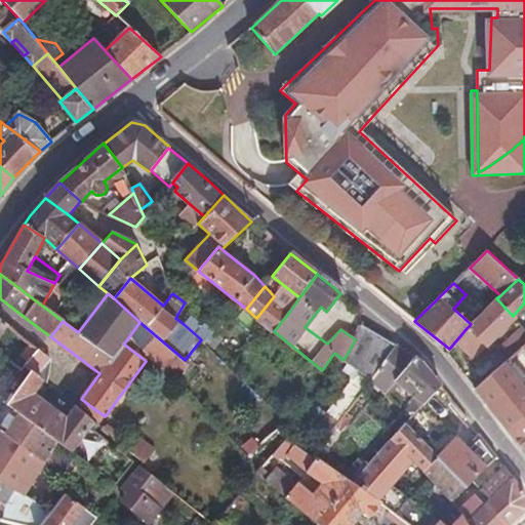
[(273,297),(256,318),(274,331),(289,312),(273,297)]
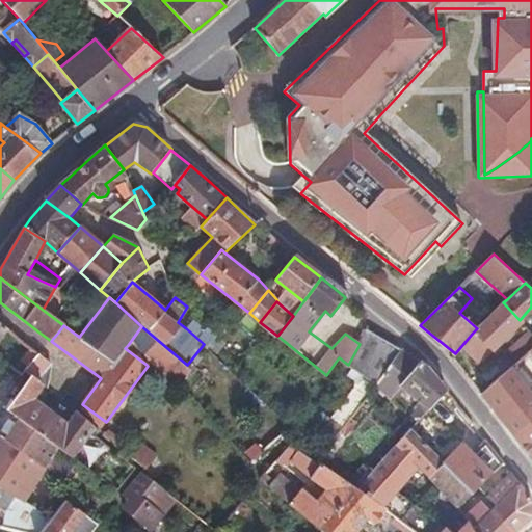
[(520,320),(503,302),(477,328),(473,333),(491,349),(520,320)]
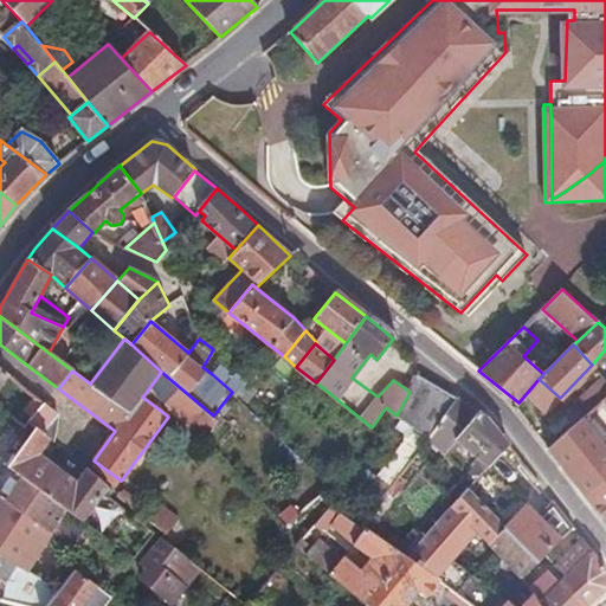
[(220,363),(212,374),(232,392),(236,395),(245,382),(220,363)]
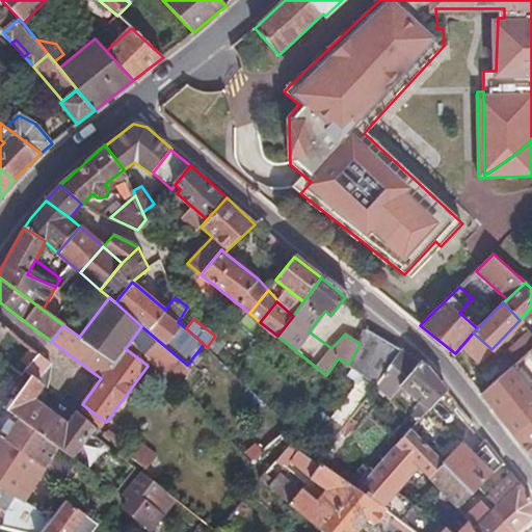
[(187,365),(141,326),(128,345),(125,348),(147,365),(149,362),(178,386),(179,384),(191,368),(187,365)]
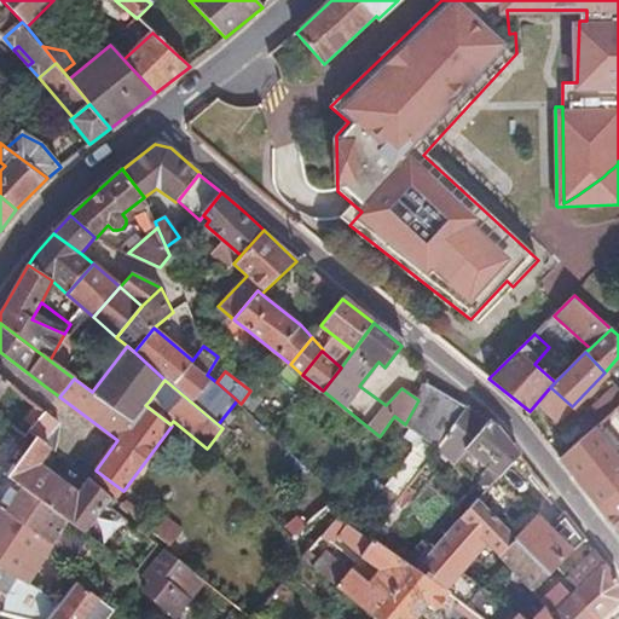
[(601,422),(618,405),(618,386),(615,383),(589,409),(601,422)]
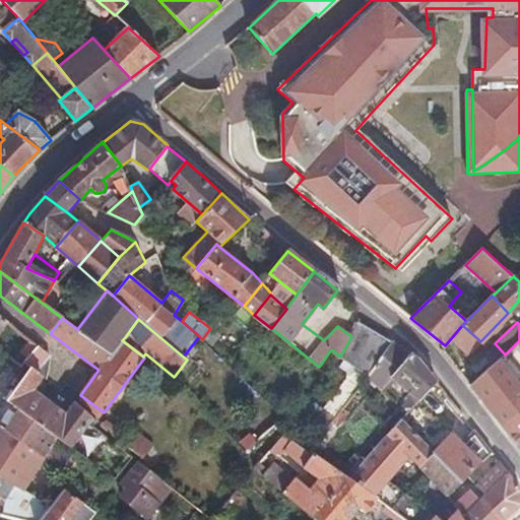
[(351,336),(340,356),(367,376),(392,341),(359,324),(351,336)]
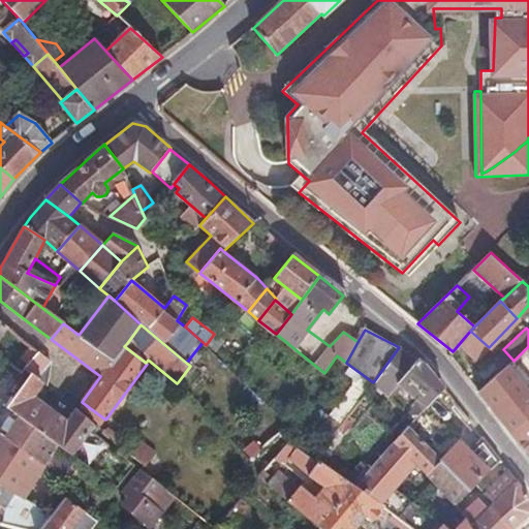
[(0,354),(14,337),(7,331),(0,339),(0,354)]
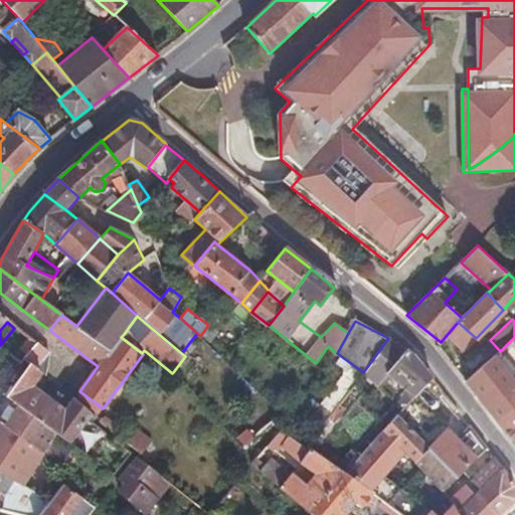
[(31,364),(43,373),(46,375),(50,352),(23,335),(12,349),(31,364)]
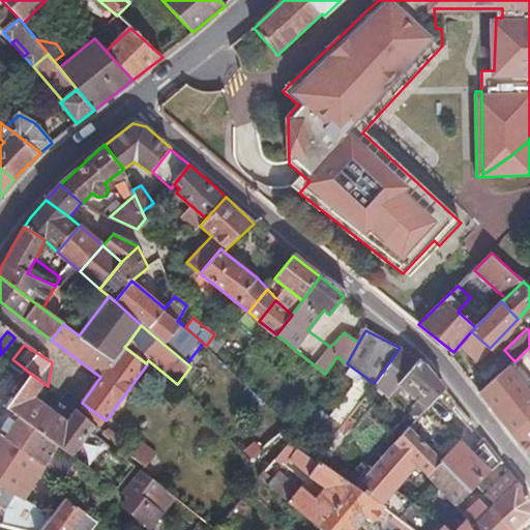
[(529,347),(514,361),(479,393),(518,441),(529,429),(529,392),(526,388),(529,384),(529,347)]
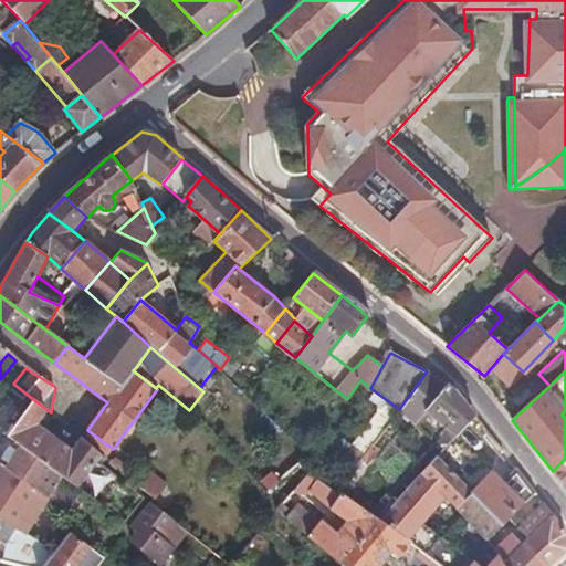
[(427,371),(399,409),(398,410),(416,423),(425,411),(454,437),(474,415),(451,385),(427,371)]
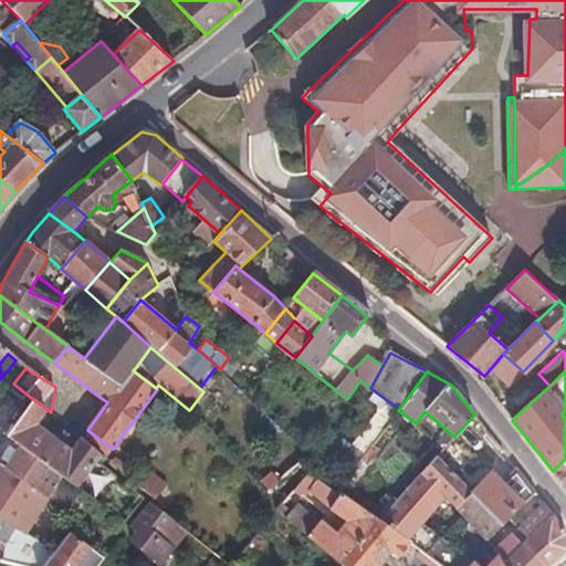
[(18,422),(34,400),(13,384),(9,388),(13,392),(0,410),(18,422)]
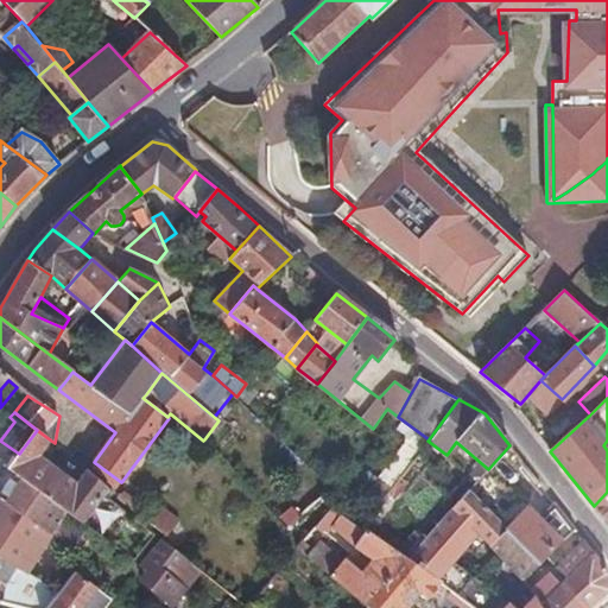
[(83,524),(111,489),(87,469),(78,481),(42,455),(51,441),(37,430),(19,454),(8,468),(69,513),(83,524)]
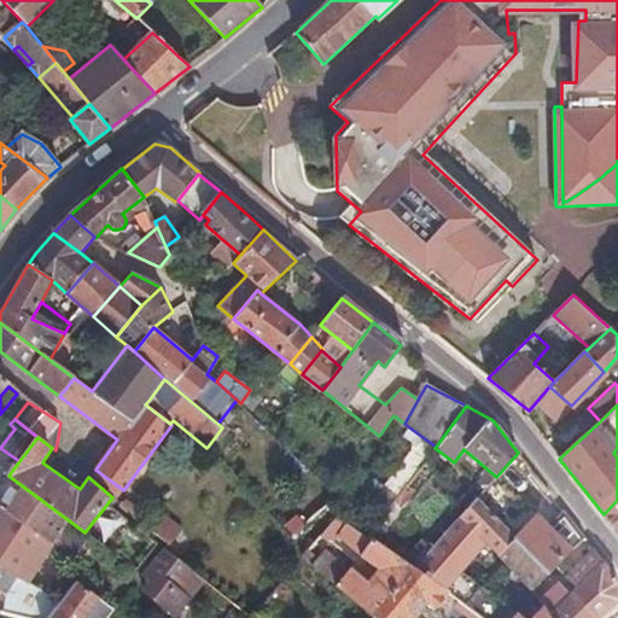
[(0,509),(52,546),(70,522),(9,476),(19,461),(0,448),(0,447),(0,509)]
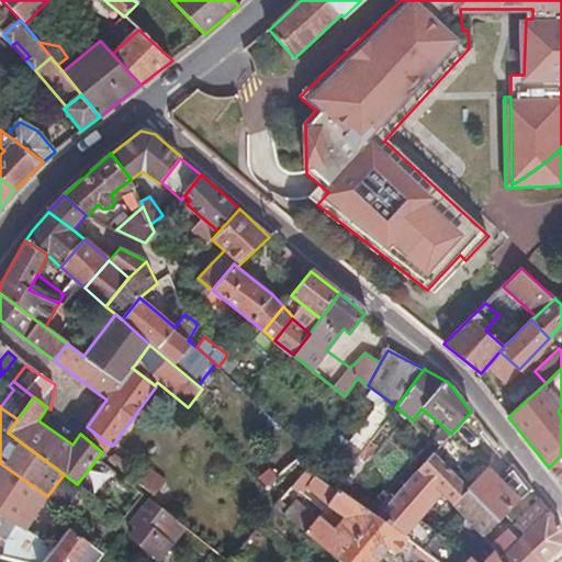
[(138,483),(144,476),(115,453),(112,457),(110,460),(138,483)]
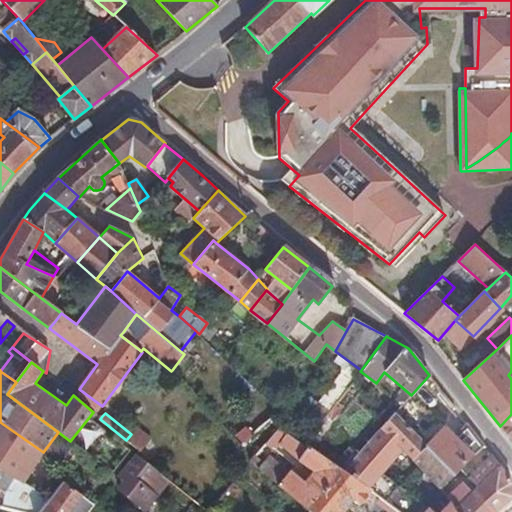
[(426,443),(395,413),(344,470),(372,491),(400,511),(460,511),(456,506),(451,501),(439,511),(432,511),(427,507),(381,471),(399,451),(409,460),(426,443)]
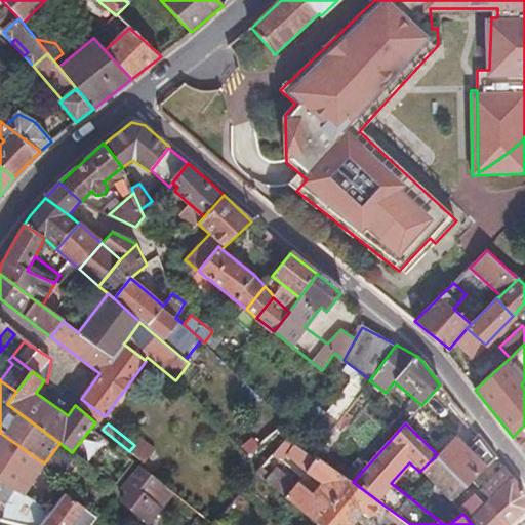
[(524,425),(513,437),(524,451),(524,425)]
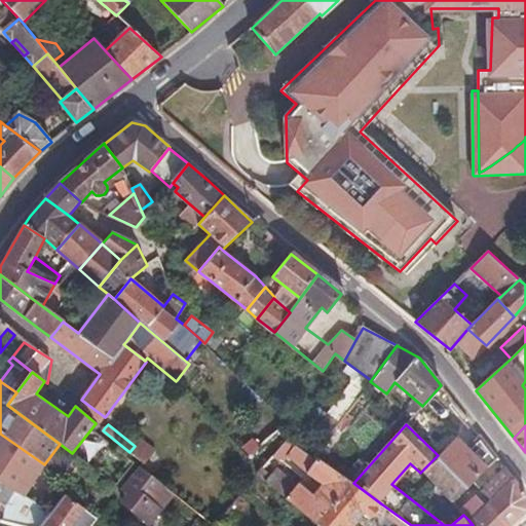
[(455,437),(438,455),(467,485),(496,456),(479,433),(465,446),(455,437)]
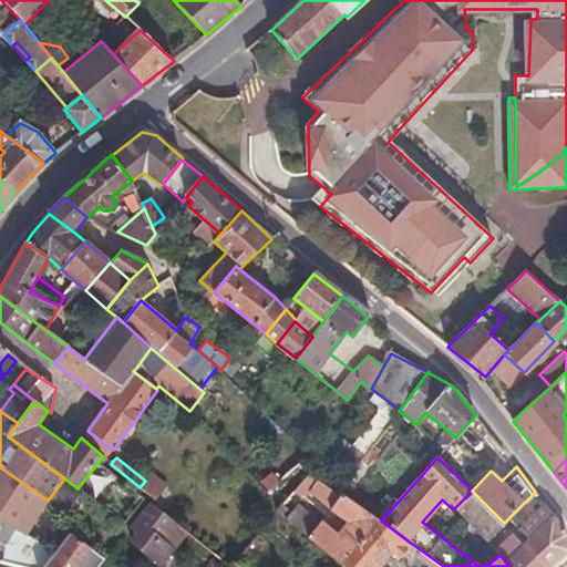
[(28,535),(48,501),(0,467),(0,519),(2,521),(28,535)]
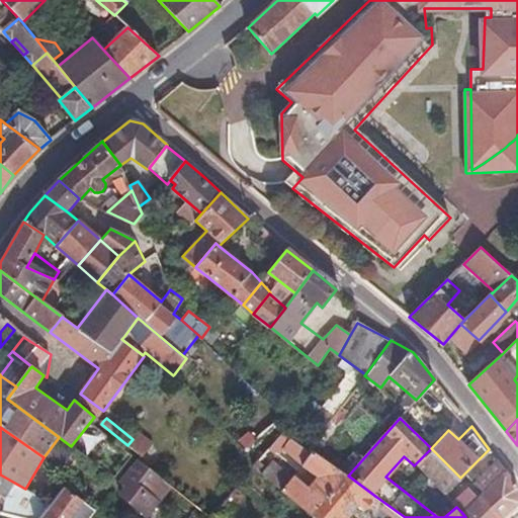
[(127,445),(140,455),(142,457),(153,443),(139,431),(133,439),(127,445)]
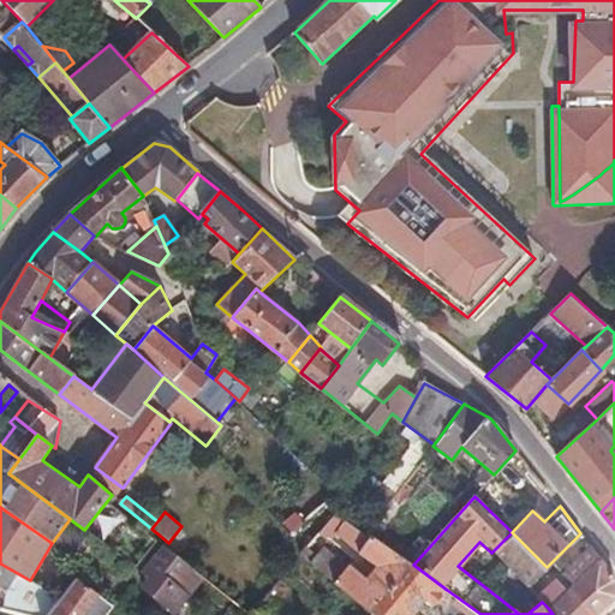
[(344,520),(335,514),(300,554),(311,562),(323,547),(334,533),(344,520)]
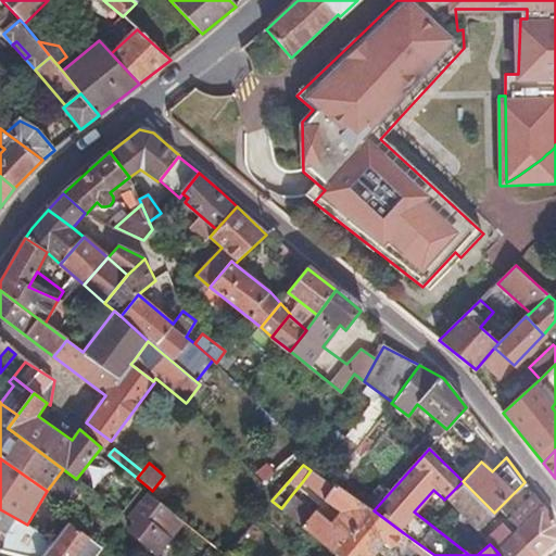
[(331,483),(311,470),(302,482),(324,500),(336,485),(331,483)]
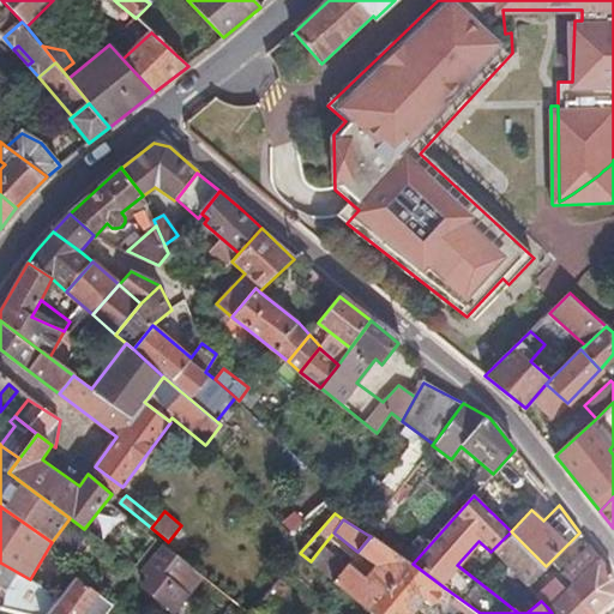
[(83,540),(66,528),(54,545),(71,557),(83,540)]
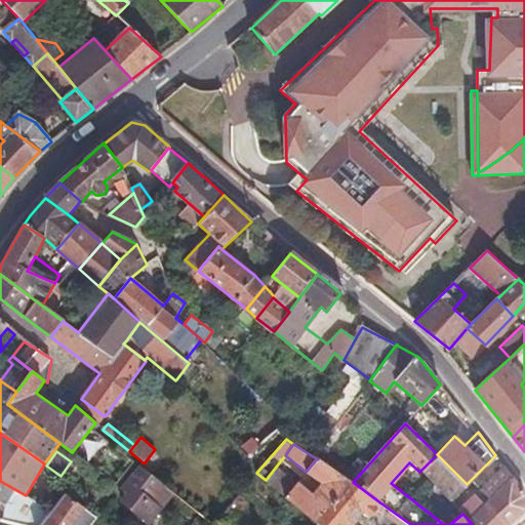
[(467,484),(437,454),(419,472),(451,500),(467,484)]
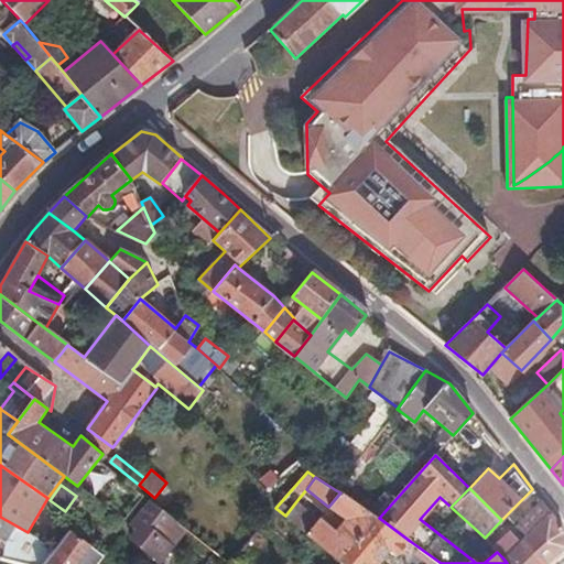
[(379,518),(340,492),(328,507),(344,519),(336,531),(320,518),(307,534),(342,563),(379,563),(369,556),(380,543),(398,556),(410,541),(379,518)]
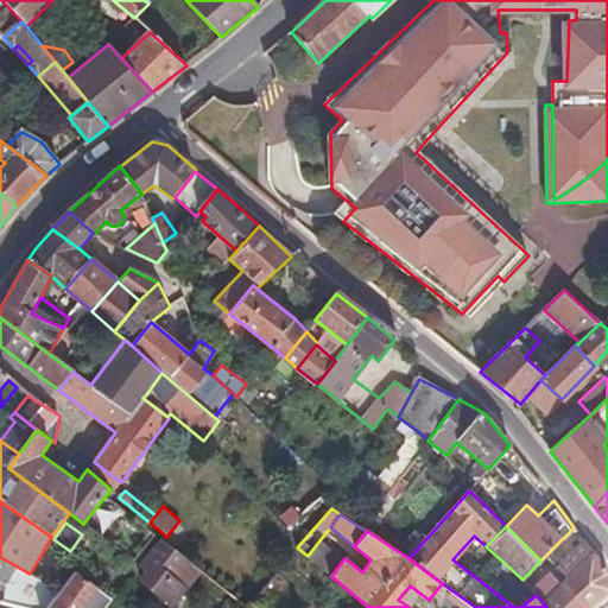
[(188,562),(160,539),(140,564),(147,570),(140,581),(171,605),(200,570),(188,562)]
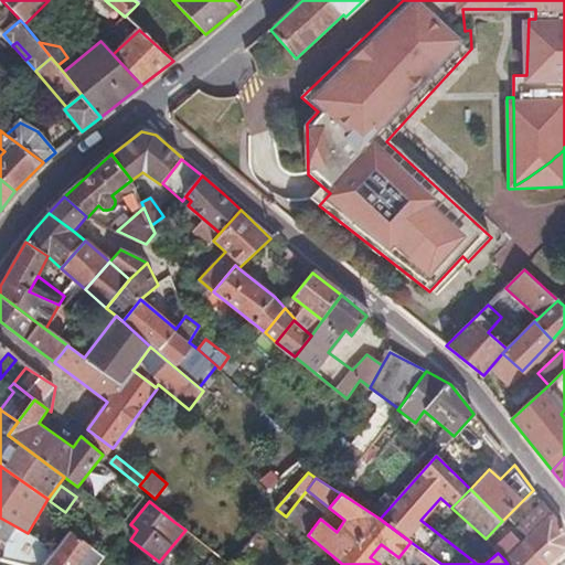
[(297,502),(286,516),(308,535),(320,519),(297,502)]
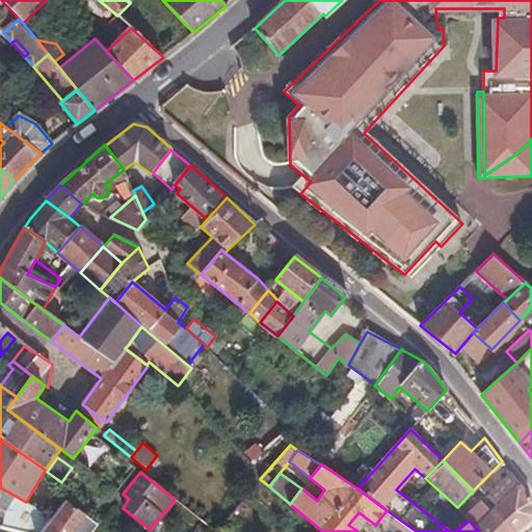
[(498,503),(517,484),(511,478),(491,498),(498,503)]
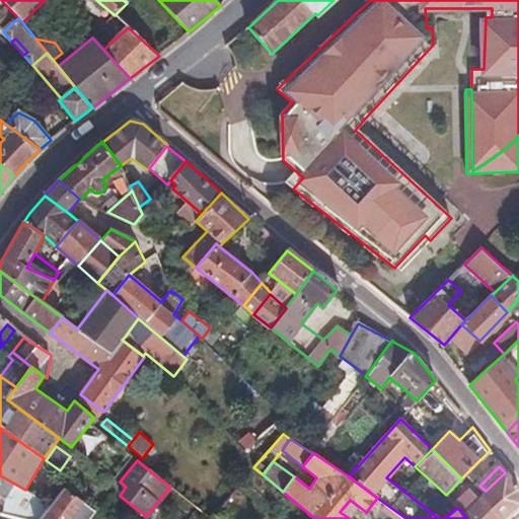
[(462,513),(466,518),(501,518),(518,503),(518,487),(506,471),(505,472),(486,491),(477,499),(462,513)]
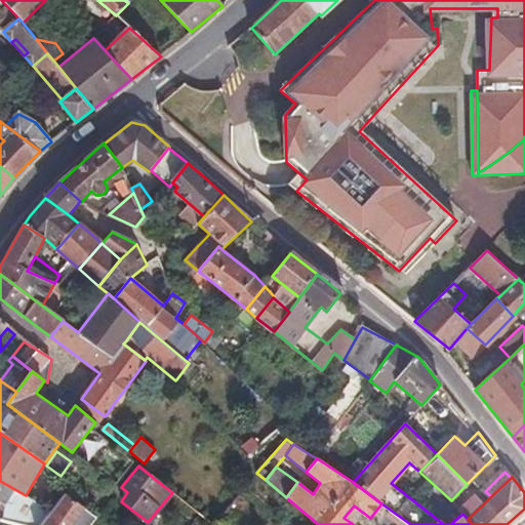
[(71,524),(83,509),(65,494),(52,511),(41,524),(71,524)]
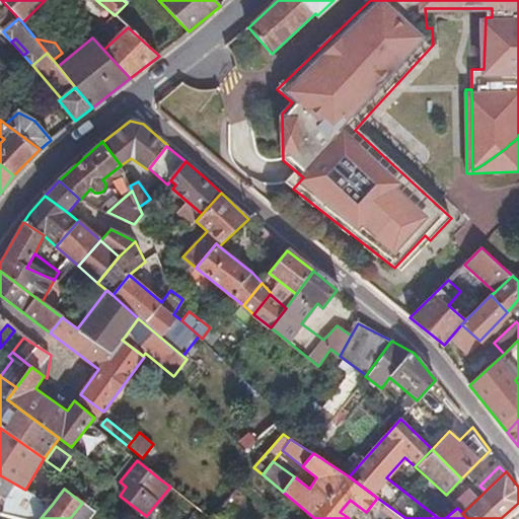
[(457,508),(462,513),(477,499),(469,489),(453,503),(457,508)]
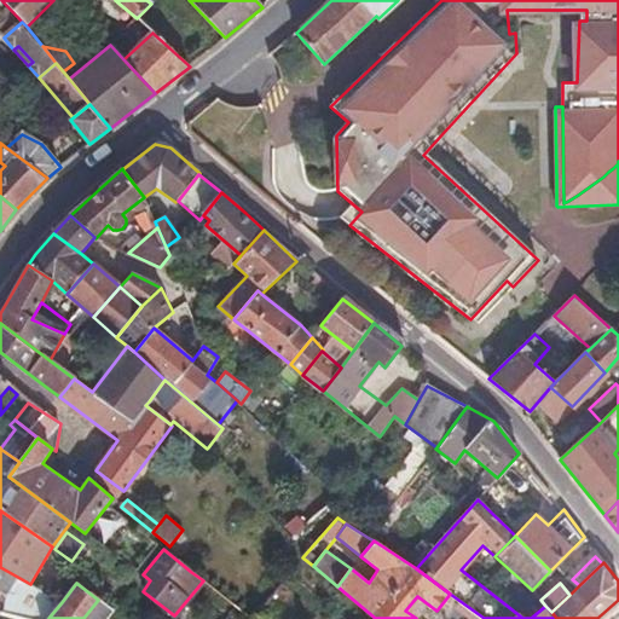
[(48,618),(62,602),(44,593),(22,618),(48,618)]
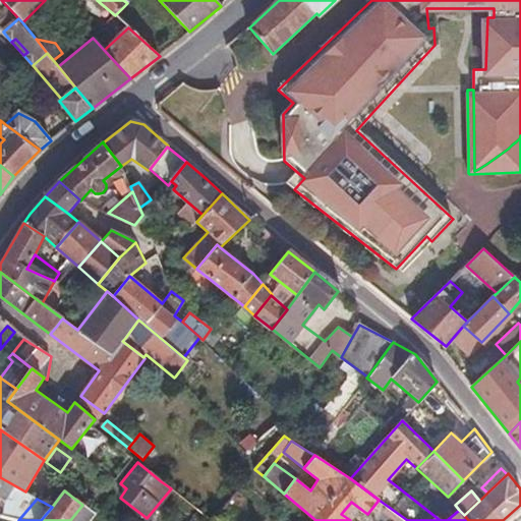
[(87,520),(94,513),(82,505),(70,520),(87,520)]
